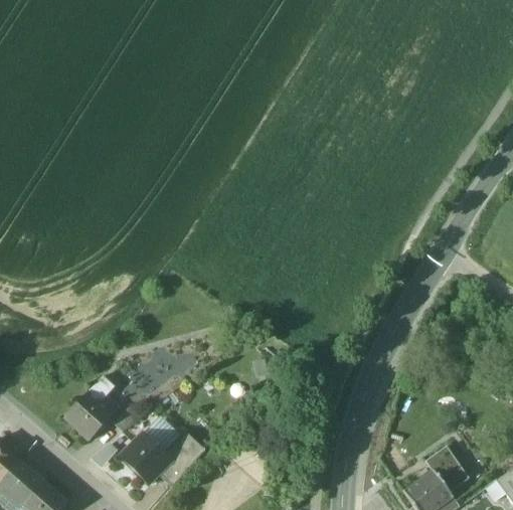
[(103,376),(67,415),(93,439),(122,407),(108,395),(115,387),(103,376)]
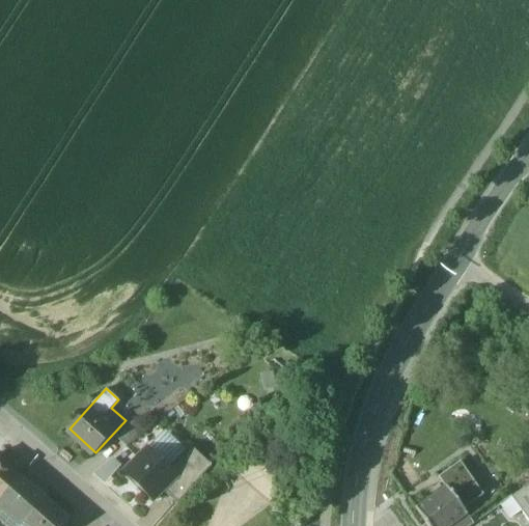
[(150,425),(141,415),(120,436),(128,443),(150,425)]
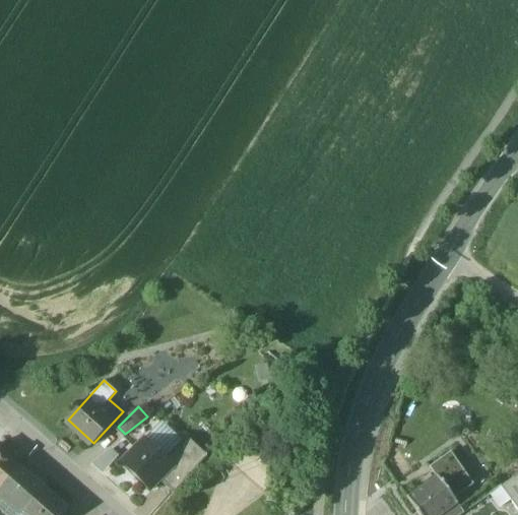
[(169,457),(145,435),(122,458),(151,487),(163,475),(164,474),(159,470),(171,458),(169,457)]
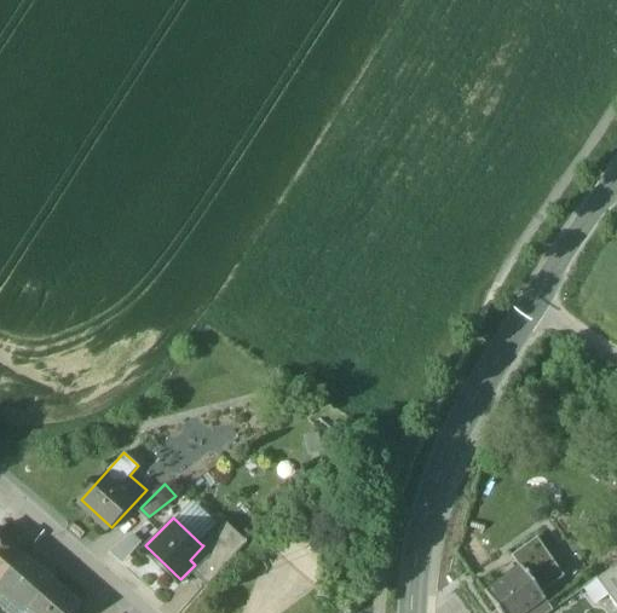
[(226,518),(201,544),(203,545),(190,560),(195,565),(194,566),(209,582),(248,538),(226,518)]
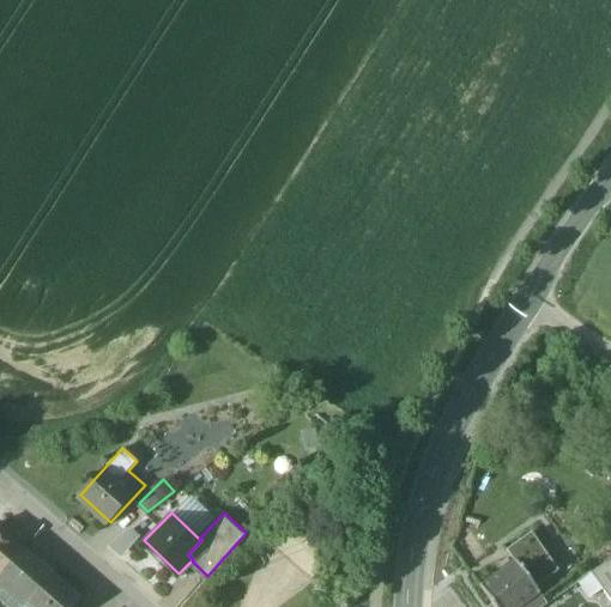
[(0,572),(24,546),(0,524),(0,572)]
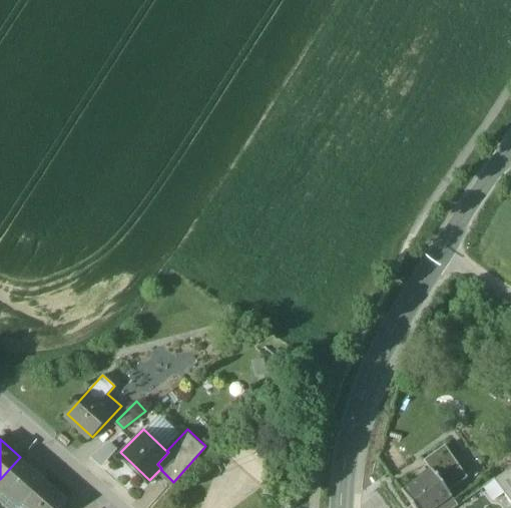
[(442,480),(448,489),(469,475),(447,444),(427,457),(433,467),(442,480)]
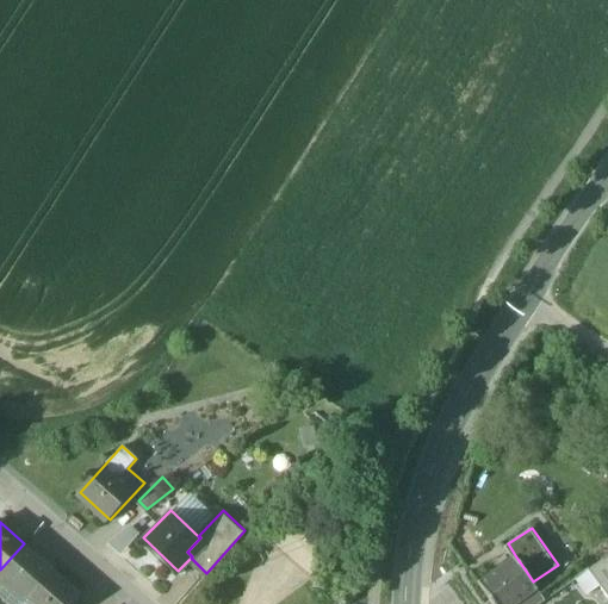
[(54,568),(24,543),(0,570),(0,574),(28,598),(54,568)]
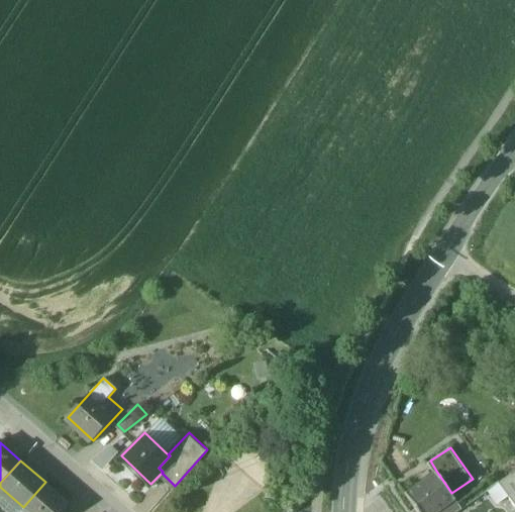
[(514,469),(500,480),(514,500),(514,469)]
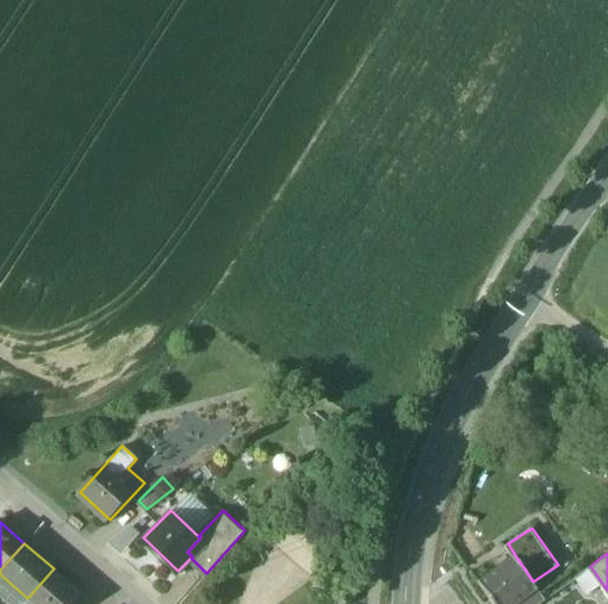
[(526,571),(515,555),(481,580),(496,603),(515,603),(539,589),(533,581),(526,571)]
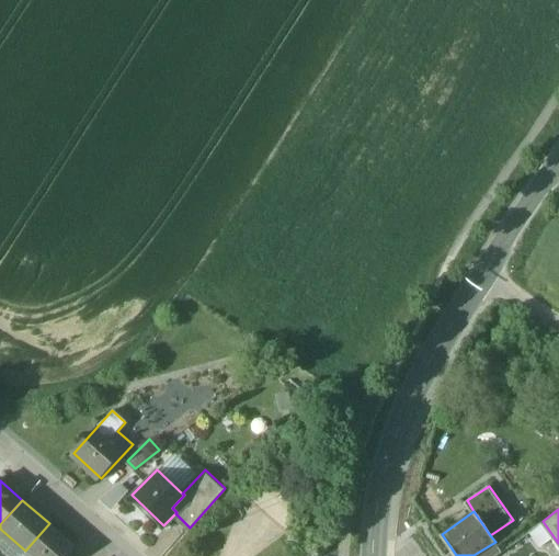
[(65,555),(75,545),(49,523),(25,551),(31,555),(30,555),(65,555)]
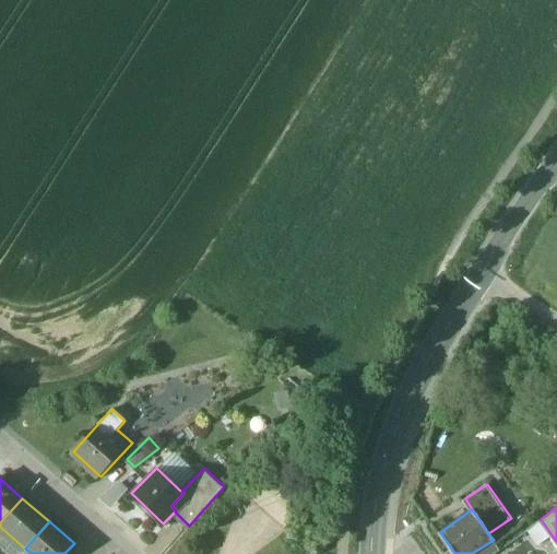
[(493,553),(500,550),(494,540),(472,553),(493,553)]
